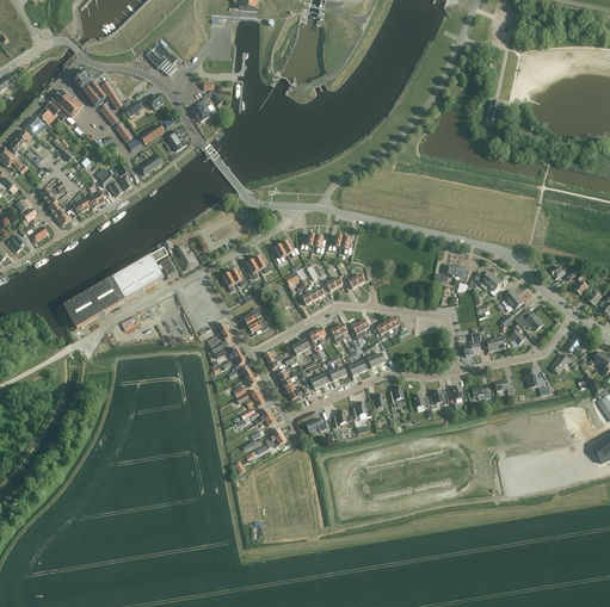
[(146,54),(149,59),(148,59),(151,61),(152,60),(158,66),(159,66),(168,74),(176,67),(171,62),(177,57),(172,53),(171,54),(159,41),(156,38),(143,49),(147,53),(146,54)]
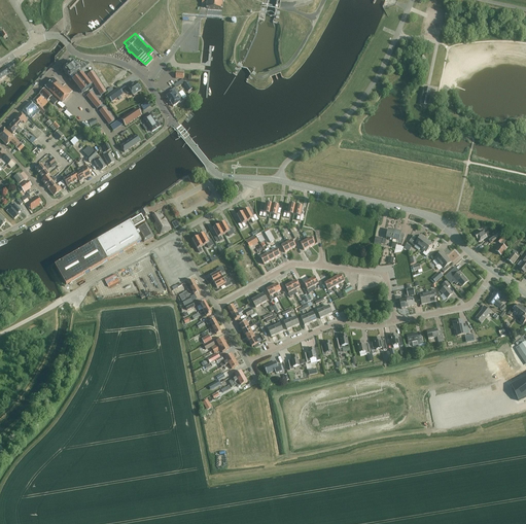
[(72,59),(62,66),(68,75),(69,74),(71,77),(71,78),(80,91),(91,82),(72,59)]
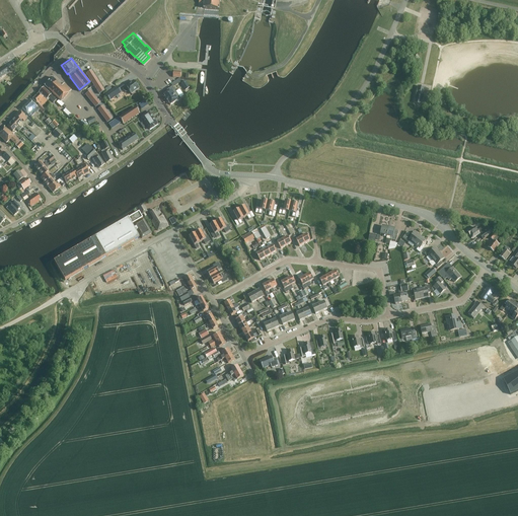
[(95,64),(103,78),(111,73),(102,60),(95,64)]
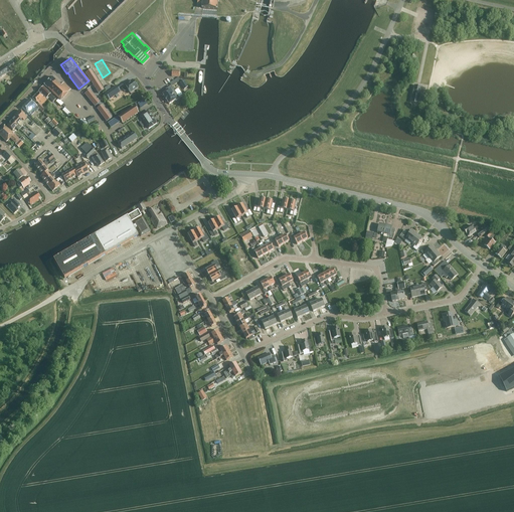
[(0,73),(0,74),(8,68),(4,63),(0,65),(0,73)]
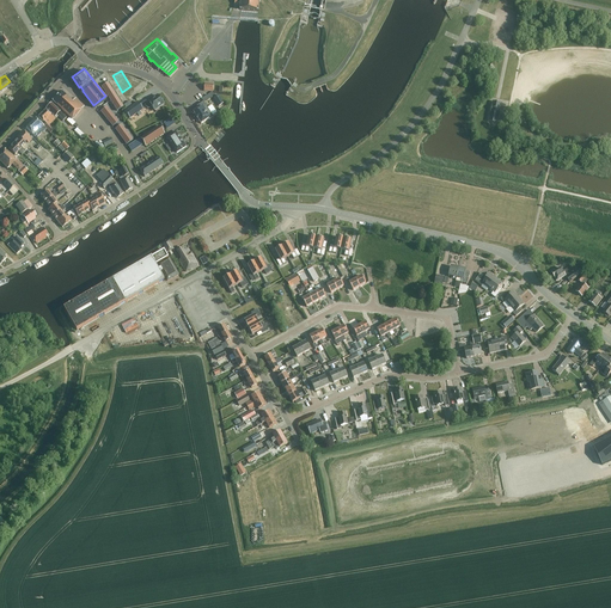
[(107,79),(101,84),(116,108),(122,103),(107,79)]
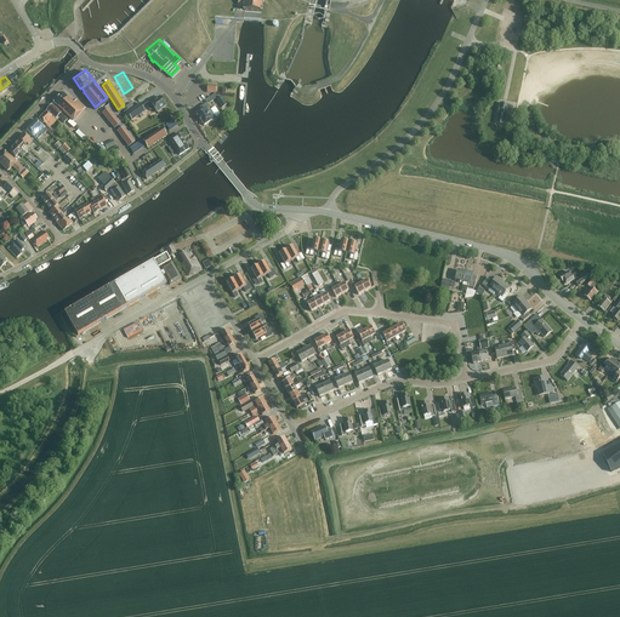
[(73,100),(61,89),(52,100),(57,104),(72,118),(84,104),(75,96),(73,100)]
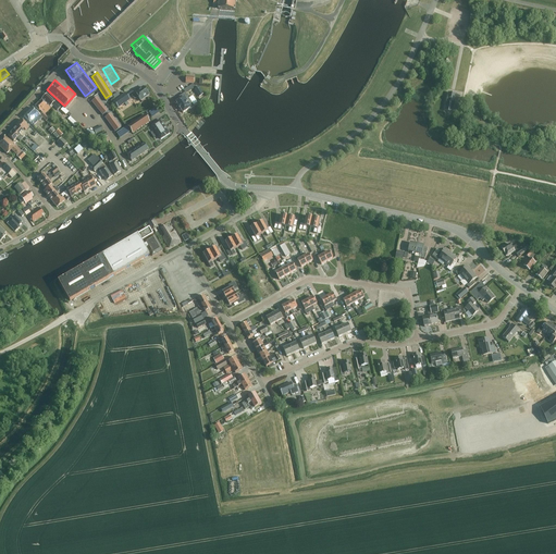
[(193,87),(198,94),(202,90),(197,83),(193,87)]
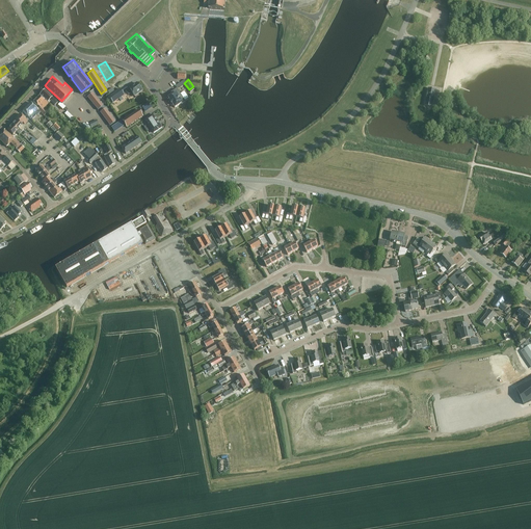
[(128,85),(134,94),(141,88),(135,80),(128,85)]
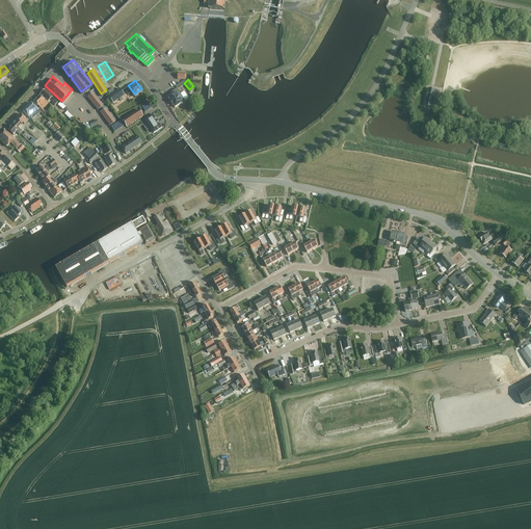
[(424,103),(431,104),(434,87),(427,85),(424,103)]
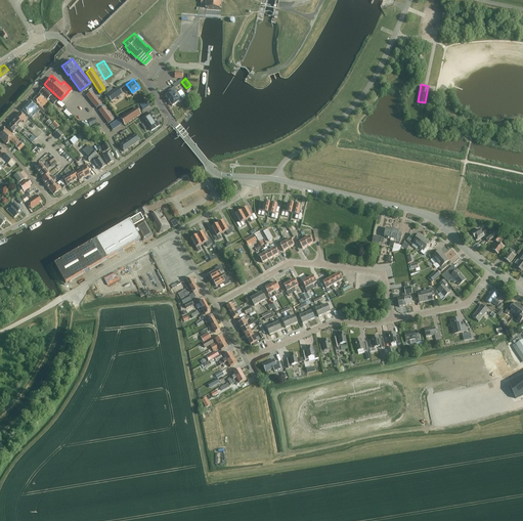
[(110,99),(122,91),(117,85),(106,93),(105,93),(110,99)]
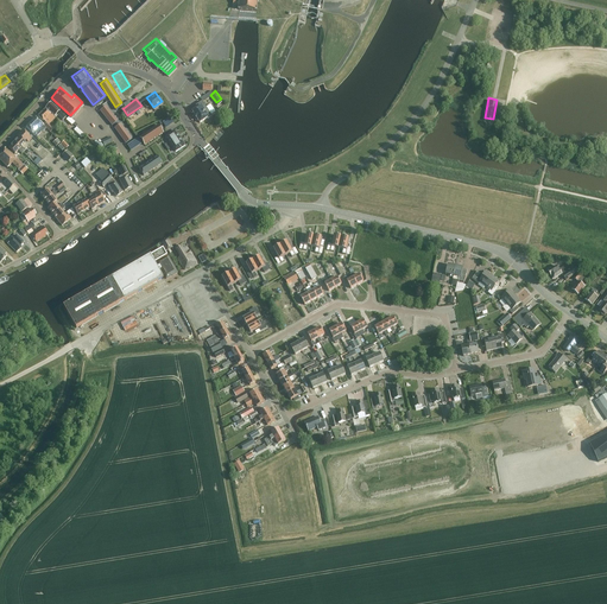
[(206,105),(202,99),(195,102),(196,105),(191,108),(195,113),(196,115),(200,120),(206,115),(207,116),(212,113),(210,112),(215,109),(210,102),(206,105)]
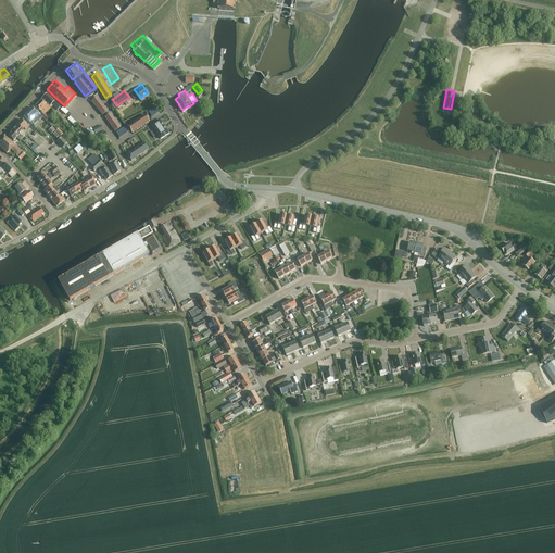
[(59,104),(46,91),(43,92),(42,92),(41,95),(41,96),(49,103),(50,102),(57,108),(59,104)]
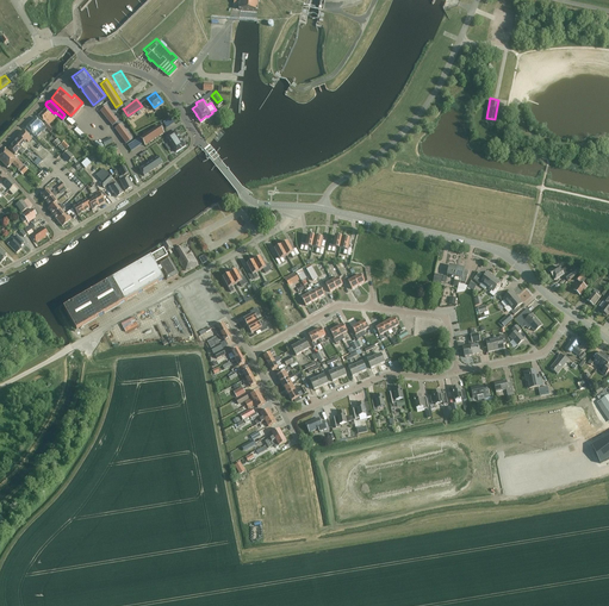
[(111,123),(117,118),(115,114),(111,111),(109,107),(105,104),(99,108),(103,112),(105,116),(109,119),(111,123)]
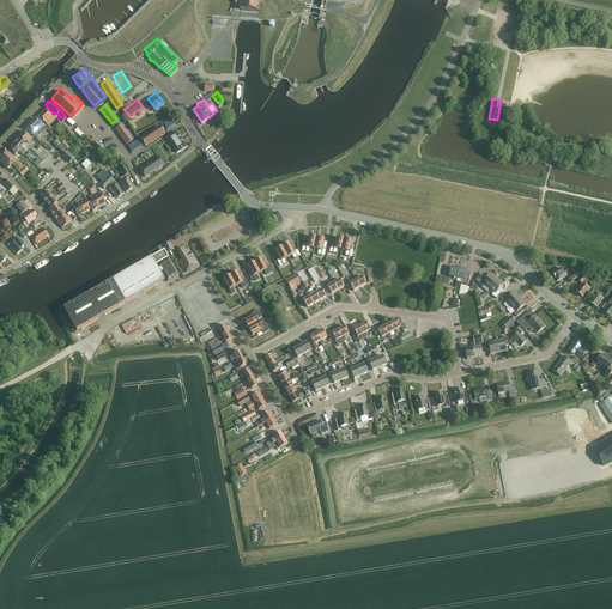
[(44,107),(37,114),(42,119),(43,119),(44,120),(42,122),(43,123),(46,126),(49,131),(53,126),(48,121),(52,119),(49,116),(52,114),(44,107)]
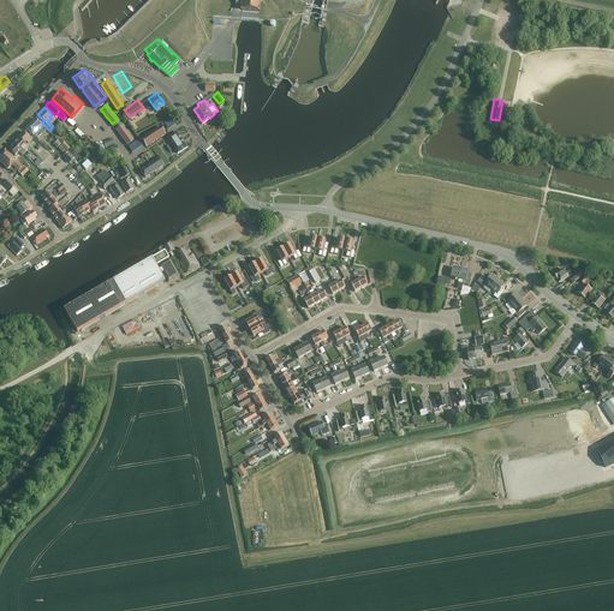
[(34,115),(24,125),(34,135),(35,133),(36,135),(41,130),(42,130),(46,126),(43,124),(42,123),(34,115)]
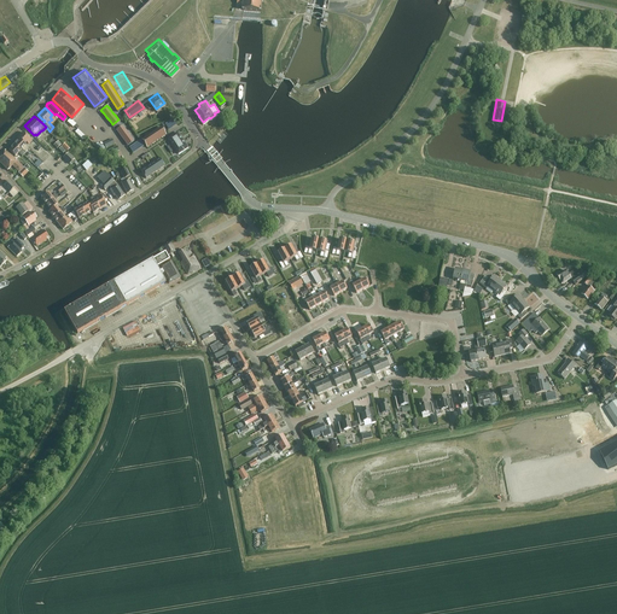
[(127,142),(133,138),(131,134),(127,130),(124,127),(122,122),(115,127),(118,132),(121,135),(123,139),(127,142)]
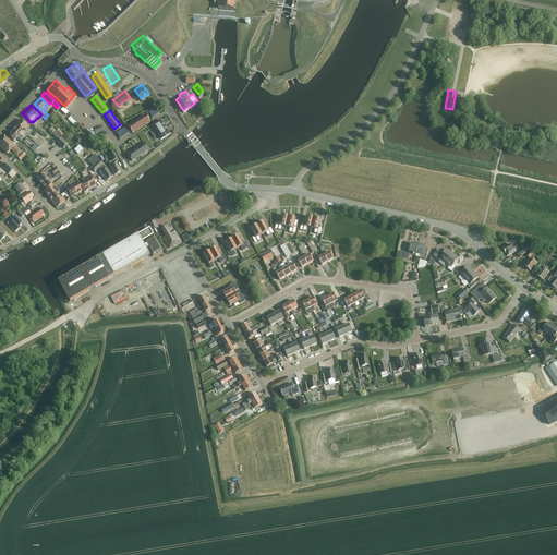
[(144,112),(135,118),(140,124),(148,119),(144,112)]
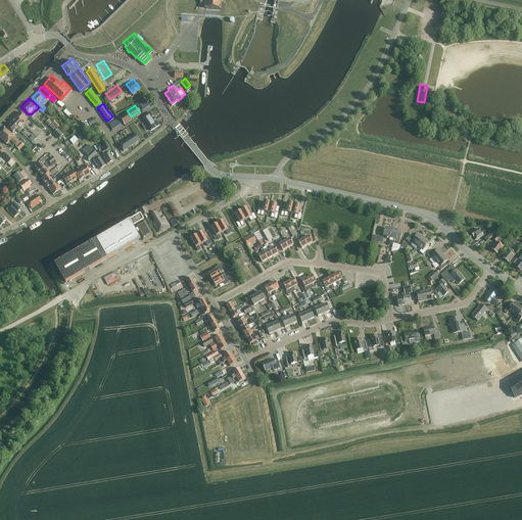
[(24,120),(26,116),(18,109),(14,114),(15,115),(19,120),(21,117),(24,120)]
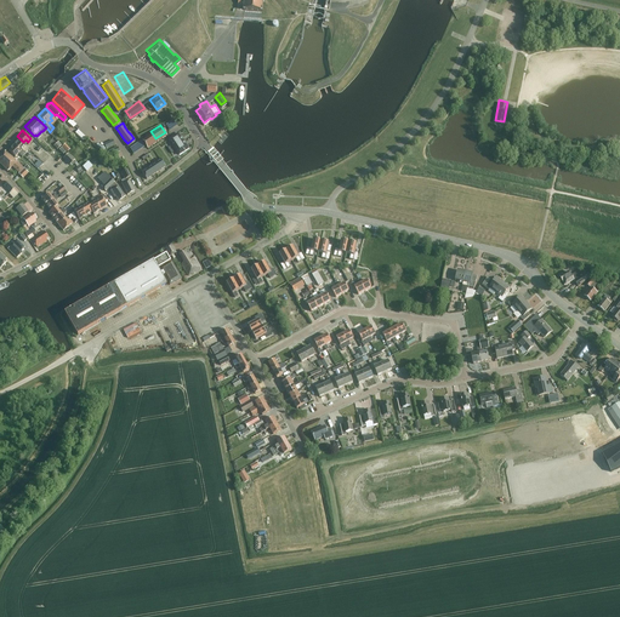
[(177,130),(169,137),(174,144),(183,138),(177,130)]
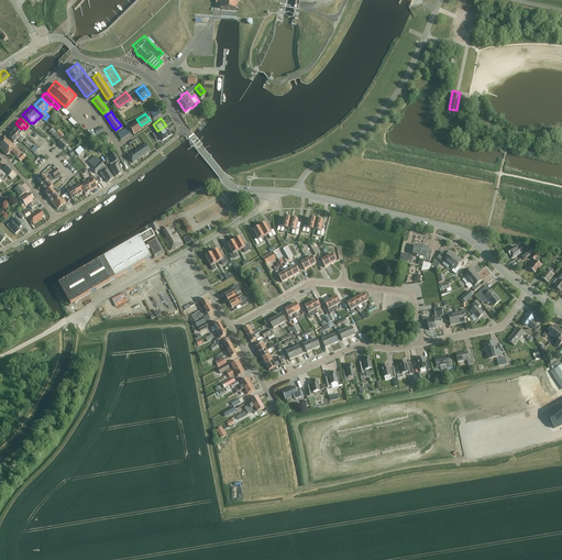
[(136,119),(128,124),(133,132),(141,125),(136,119)]
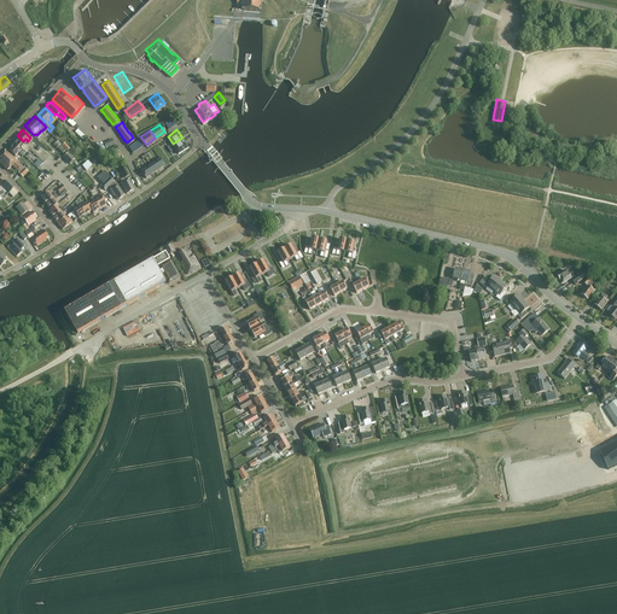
[(24,142),(23,141),(18,136),(13,141),(23,151),(25,150),(23,147),(23,148),(21,146),(24,142)]
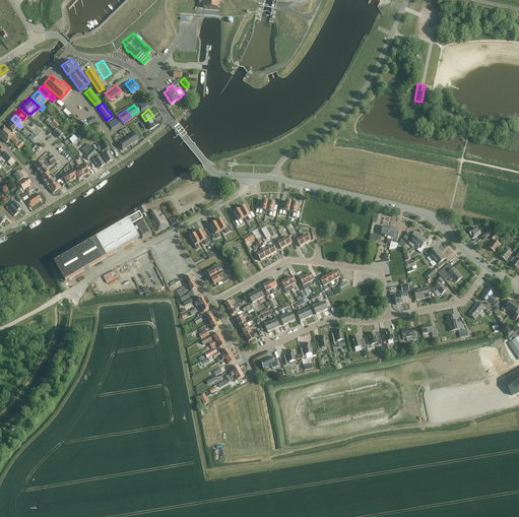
[(108,121),(111,126),(120,120),(117,115),(108,121)]
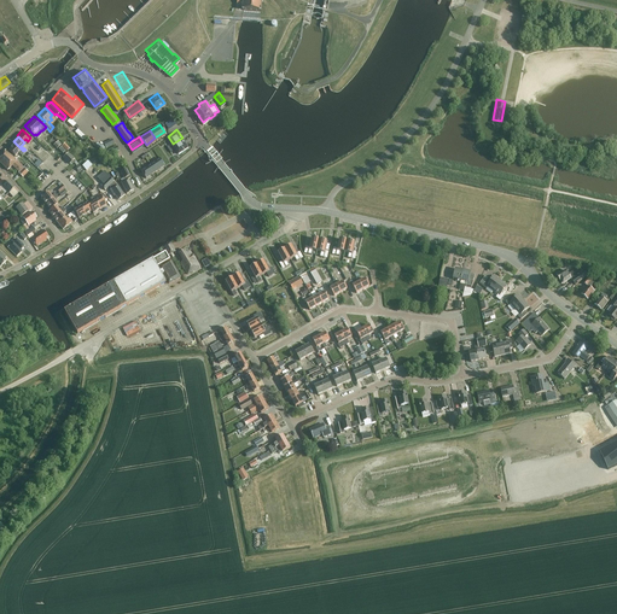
[(187,145),(182,138),(173,144),(178,151),(187,145)]
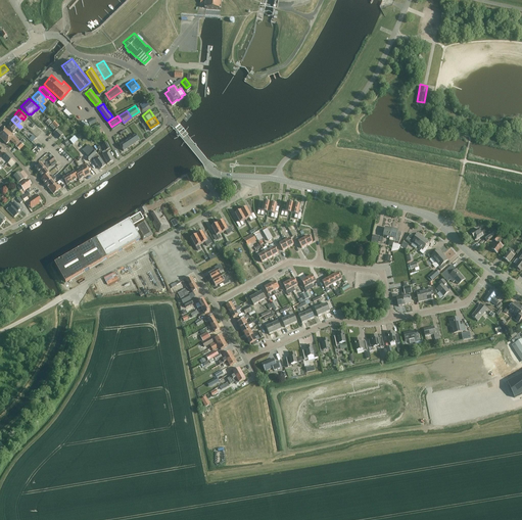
[(17,130),(19,128),(11,120),(6,125),(12,130),(15,127),(16,128),(17,130)]
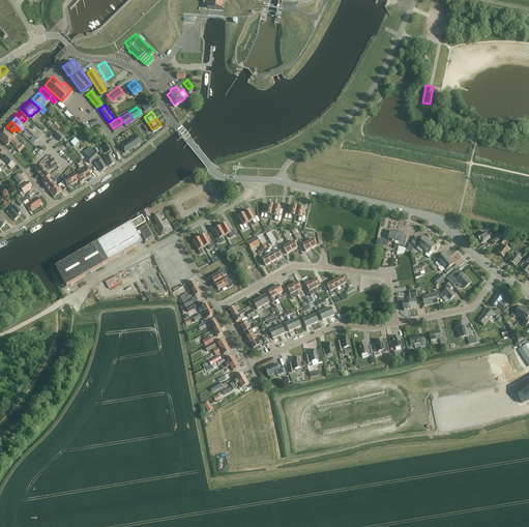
[(89,127),(92,134),(97,132),(96,129),(101,127),(99,123),(89,127)]
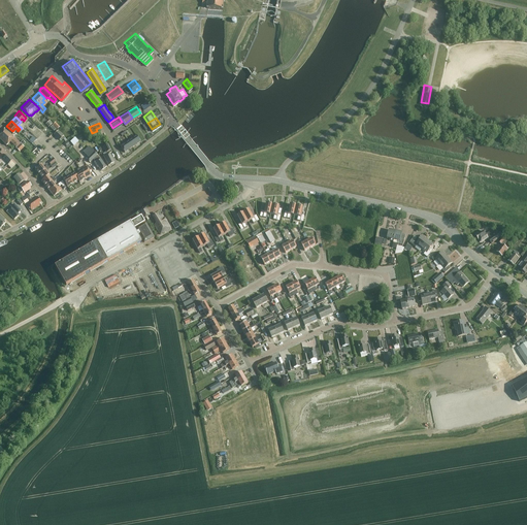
[(11,137),(15,141),(18,138),(13,135),(4,126),(0,130),(0,137),(5,142),(11,137)]
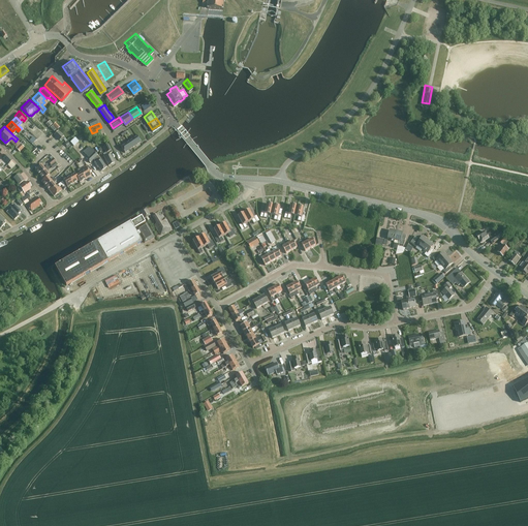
[(53,132),(58,138),(63,133),(58,128),(53,132)]
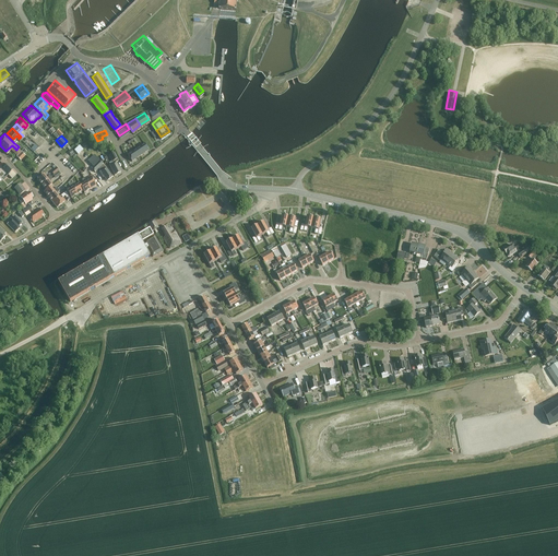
[(147,148),(143,140),(134,146),(140,153),(147,148)]
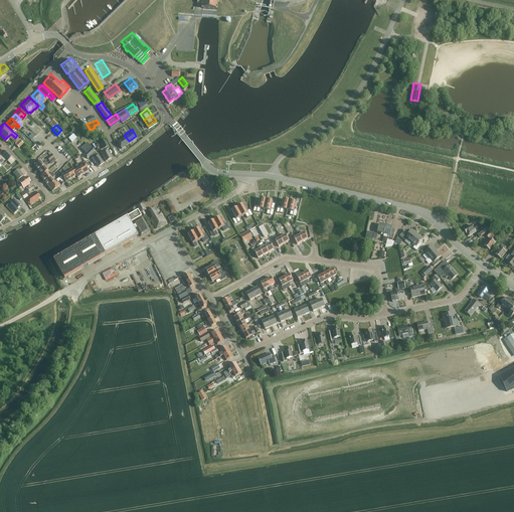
[(129,141),(124,135),(117,140),(121,146),(129,141)]
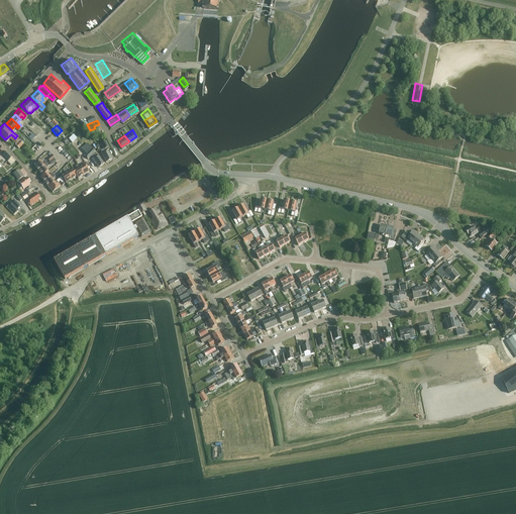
[(109,145),(105,138),(100,140),(104,148),(100,149),(105,160),(111,157),(106,147),(109,145)]
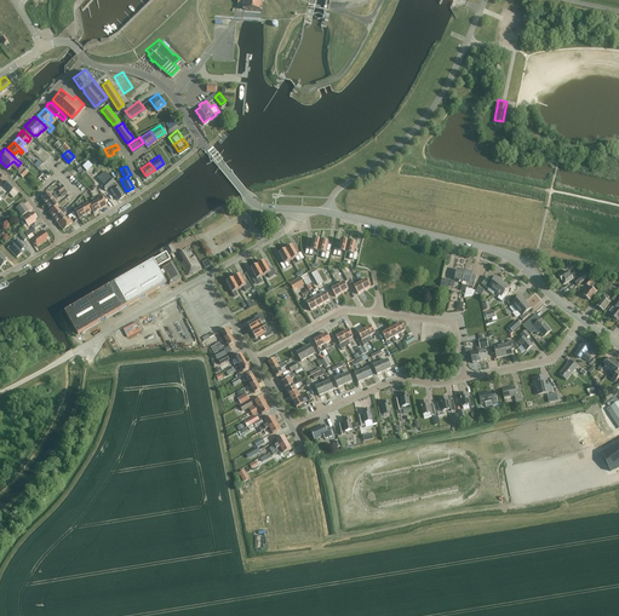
[(114,179),(105,171),(99,178),(102,182),(101,183),(104,188),(114,179)]
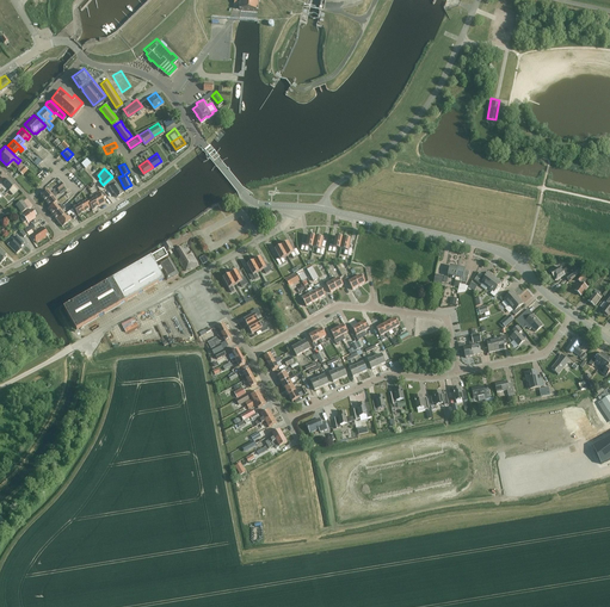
[(2,179),(8,186),(13,183),(7,175),(2,179)]
